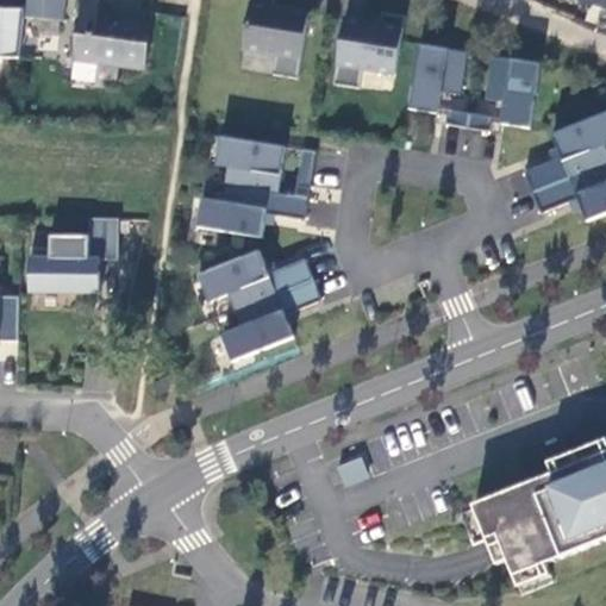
[(62,17),(63,0),(23,0),(23,7),(22,13),(62,17)]
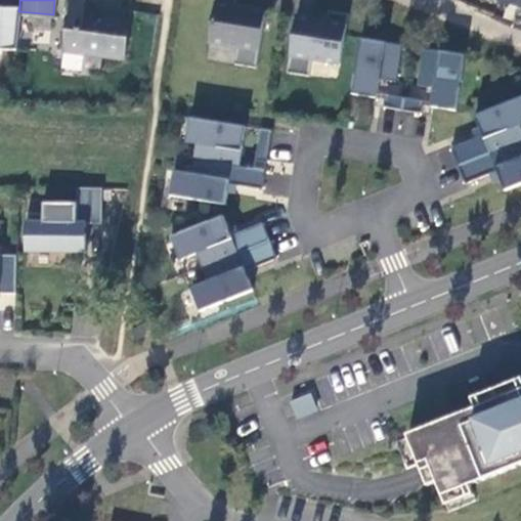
[(124,56),(129,14),(87,8),(87,0),(71,0),(66,48),(124,56)]
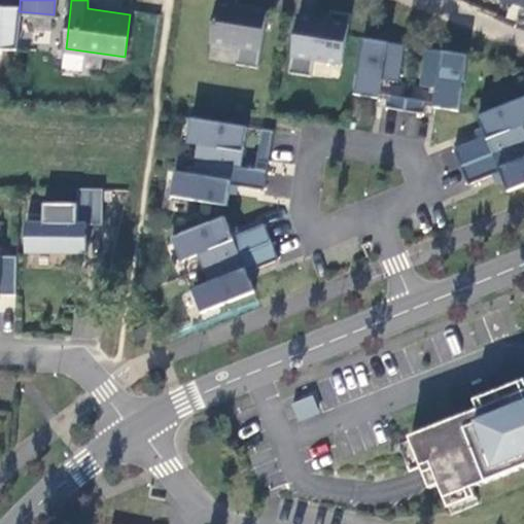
[(236,63),(257,66),(267,8),(236,4),(236,0),(216,0),(209,41),(238,45),(236,63)]
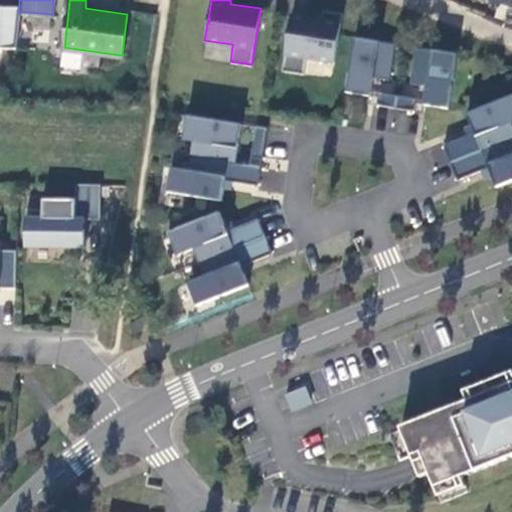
[(18,11),(19,6),(0,5),(0,47),(15,47),(18,11)]
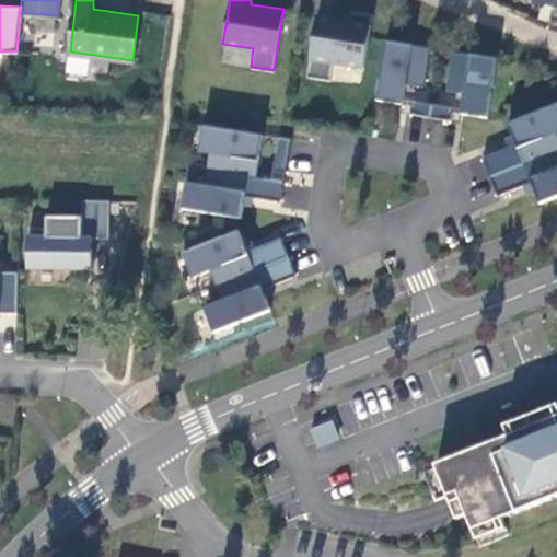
[(316,14),(306,74),(331,80),(333,61),(363,66),(372,12),(350,9),(349,20),(316,14)]
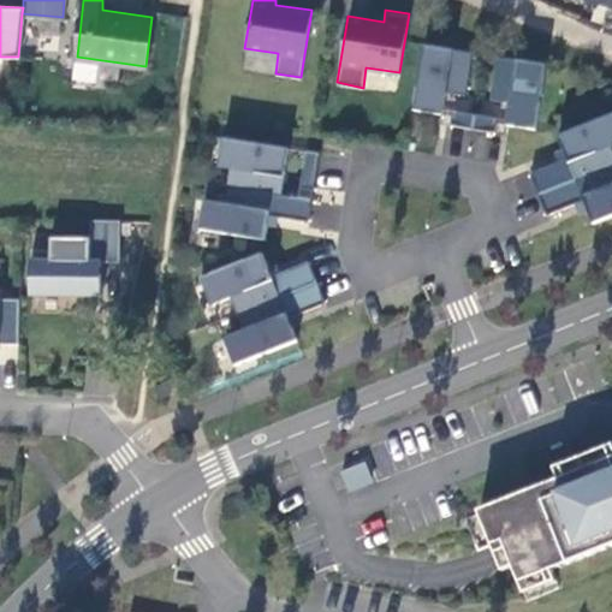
[(471,51),(423,42),(413,107),(443,113),(445,90),(464,94),(471,51)]
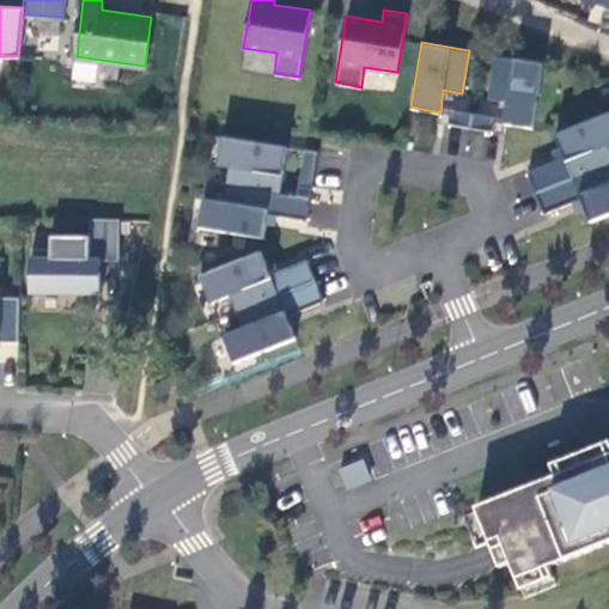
[(542,62),(494,55),(488,98),(506,101),(503,122),(531,127),(542,62)]
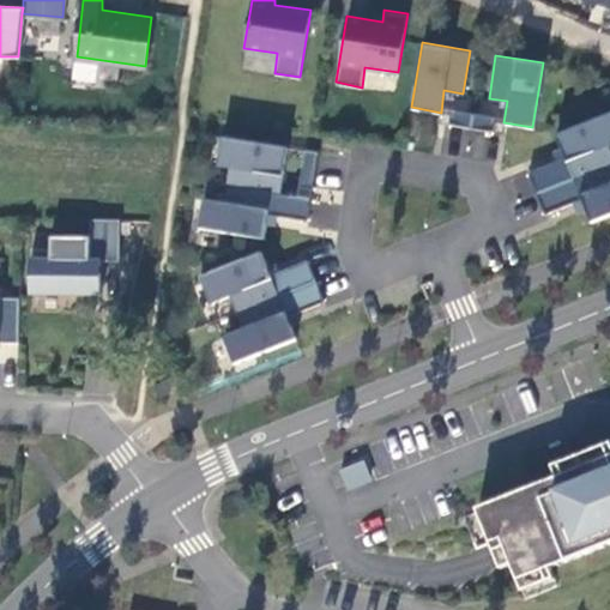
[(495,115),(451,108),(448,124),(493,130),(495,115)]
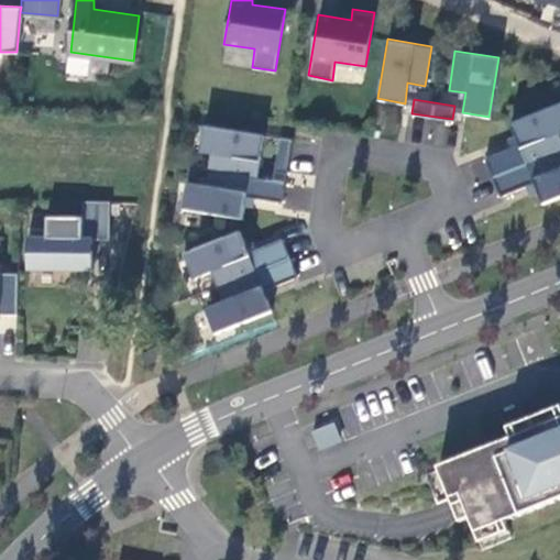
[(484,156),(500,196),(534,182),(541,204),(559,195),(559,135),(559,132),(559,131),(559,102),(509,123),(518,143),(484,156)]
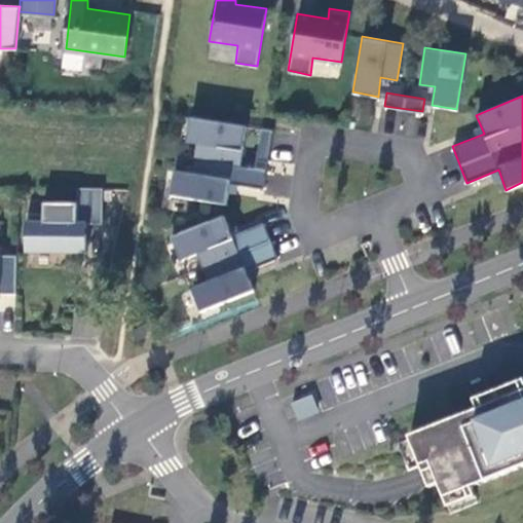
[(245,125),(190,115),(186,141),(195,143),(190,173),(173,170),(169,194),(225,203),(228,183),(261,188),(264,170),(238,164),(245,125)]
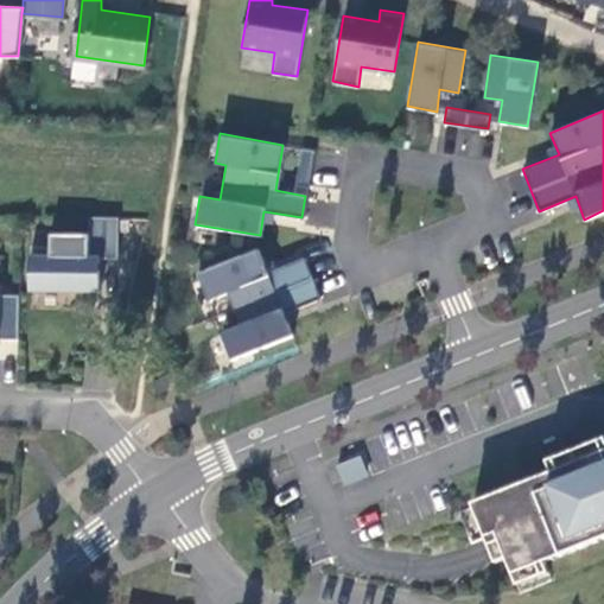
[(315,150),(300,147),(294,184),(307,186),(315,150)]
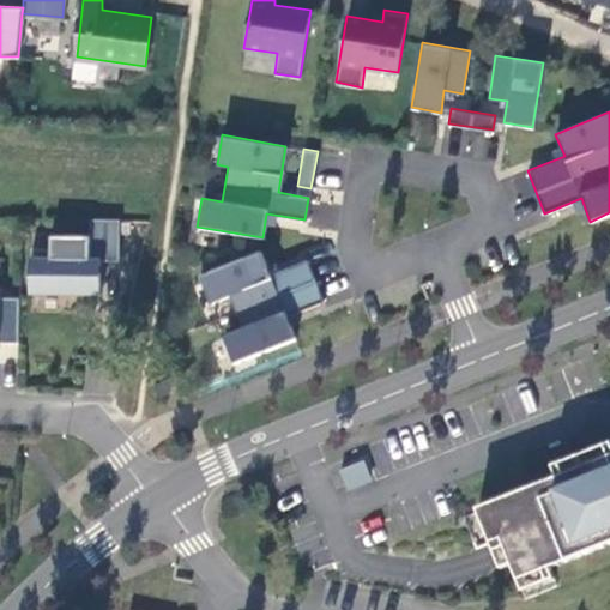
[(148,219),(89,217),(89,235),(50,234),(50,247),(31,247),(30,289),(98,294),(100,260),(136,260),(148,219)]
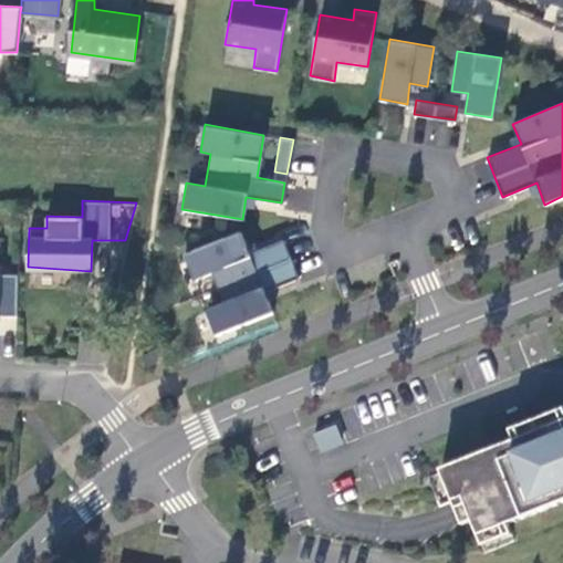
[(205,310),(214,335),(271,312),(262,291),(296,278),(281,239),(248,252),(239,231),(183,253),(193,279),(210,272),(222,303),(205,310)]
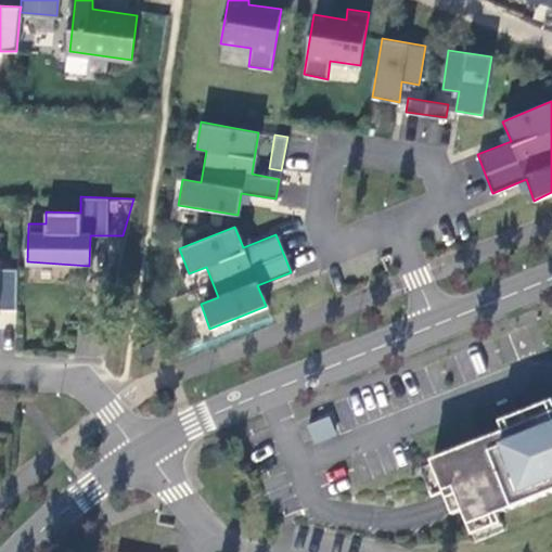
[(0,309),(15,309),(15,269),(0,268),(0,309)]
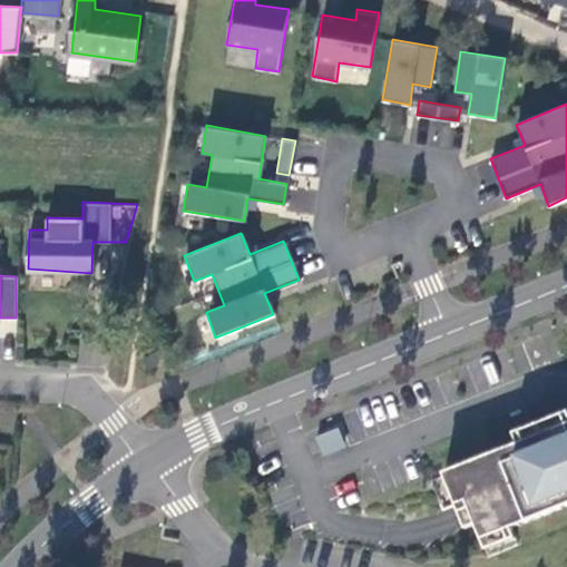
[(146,369),(165,359),(158,348),(140,359),(146,369)]
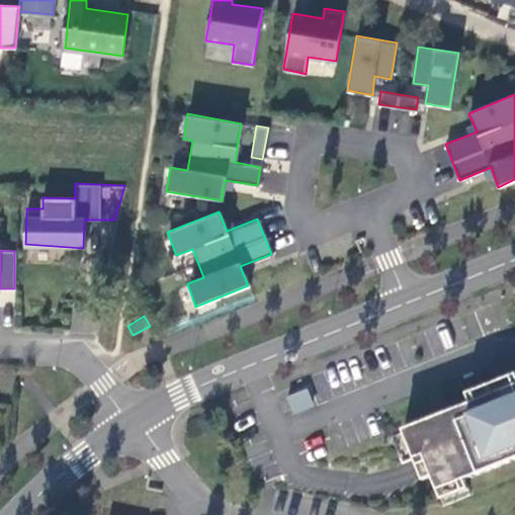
[(514,458),(514,383),(433,417),(434,419),(401,432),(412,458),(422,455),(426,466),(435,491),(514,458)]
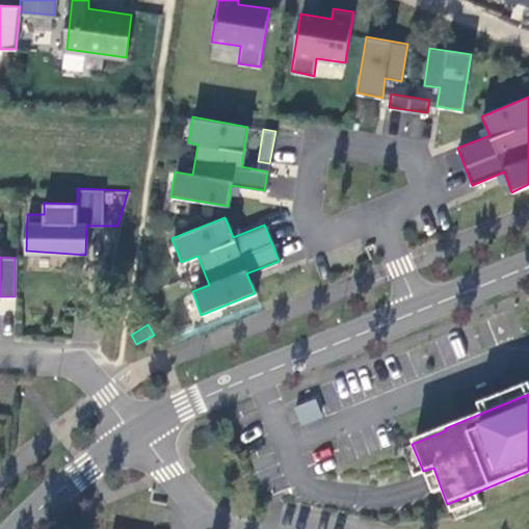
[(319,413),(313,399),(293,407),(299,424),(313,419),(312,415),(319,413)]
